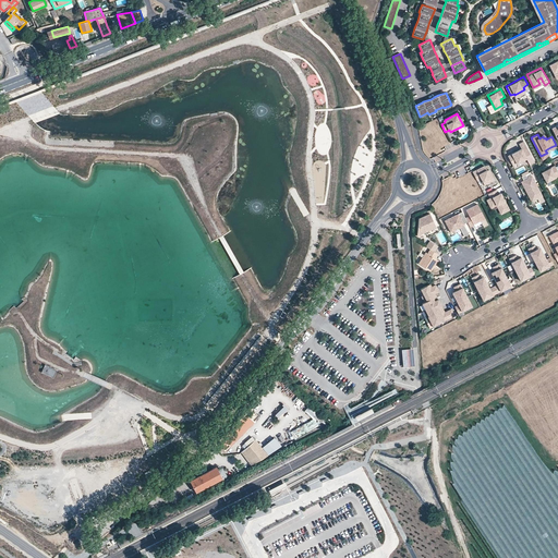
[(523,142),(519,144),(521,148),(508,155),(512,165),(526,158),(529,164),(534,161),(523,142)]
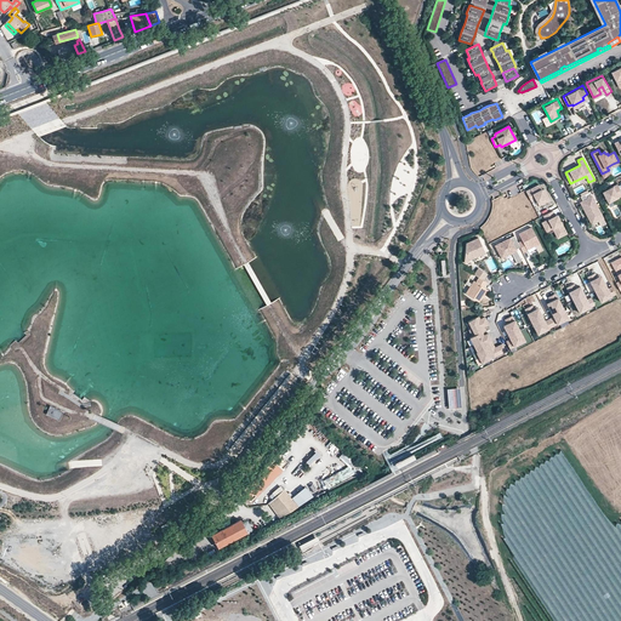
[(540,184),(527,192),(531,201),(535,199),(539,206),(548,201),(542,191),(540,184)]
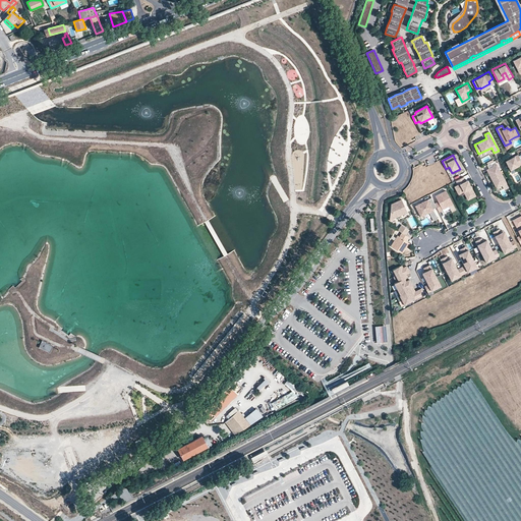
[(510,170),(520,164),(520,160),(518,155),(506,161),(510,170)]
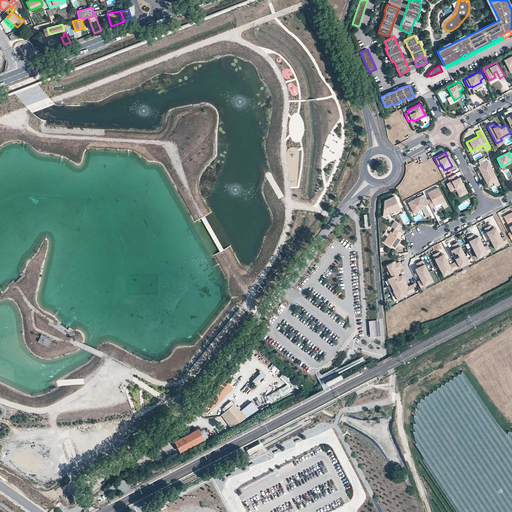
[(479,162),(480,165),(478,167),(484,178),(485,177),(487,180),(489,181),(490,183),(498,180),(488,161),(487,162),(486,158),(485,158),(479,162)]
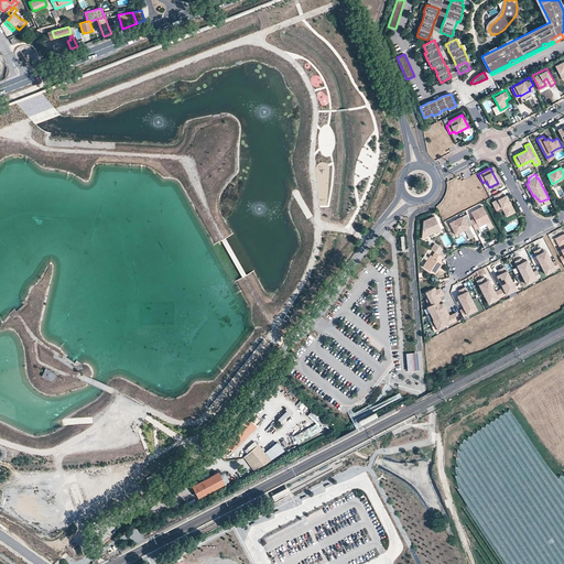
[(505,196),(502,192),(494,196),(496,201),(491,203),(495,208),(500,205),(501,208),(505,206),(508,213),(513,209),(507,195),(505,196)]
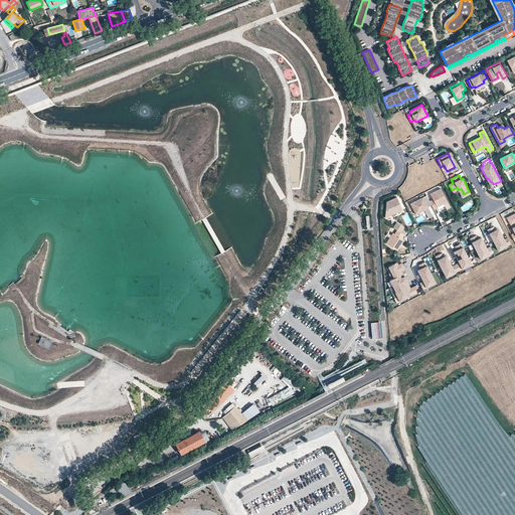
[(432,204),(434,209),(444,204),(447,209),(451,207),(441,188),(431,194),(433,199),(430,201),(431,202),(432,204)]
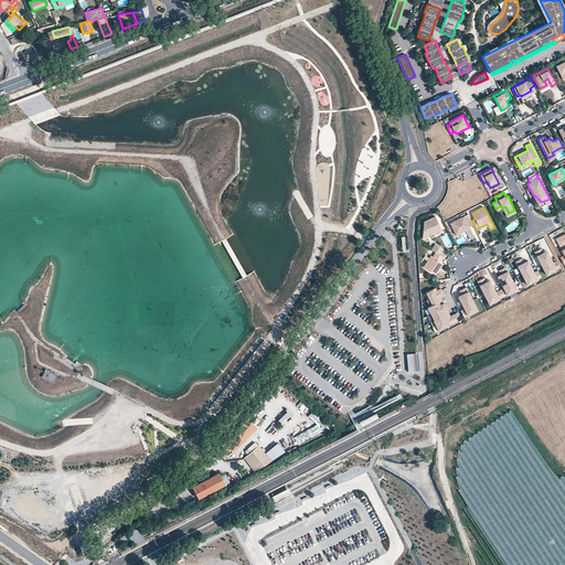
[(516,212),(514,210),(509,213),(505,206),(502,209),(507,216),(516,212)]
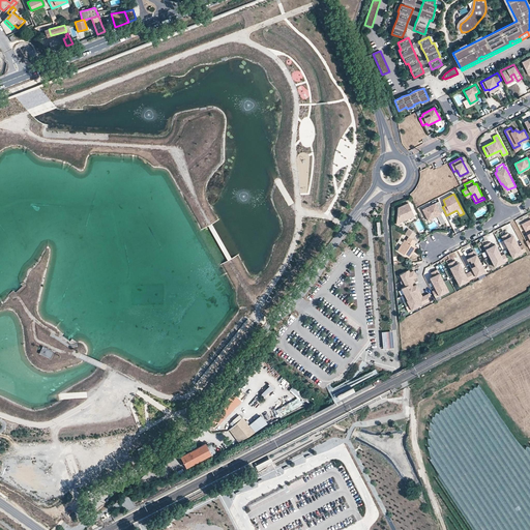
[(439,210),(443,208),(442,207),(439,201),(422,209),(428,221),(433,217),(432,215),(436,213),(437,215),(441,224),(445,222),(441,212),(439,210)]
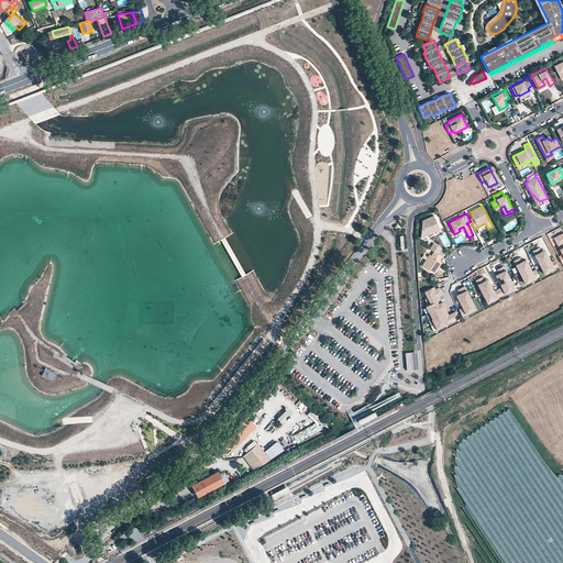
[(420,238),(440,229),(433,214),(422,220),(420,238)]
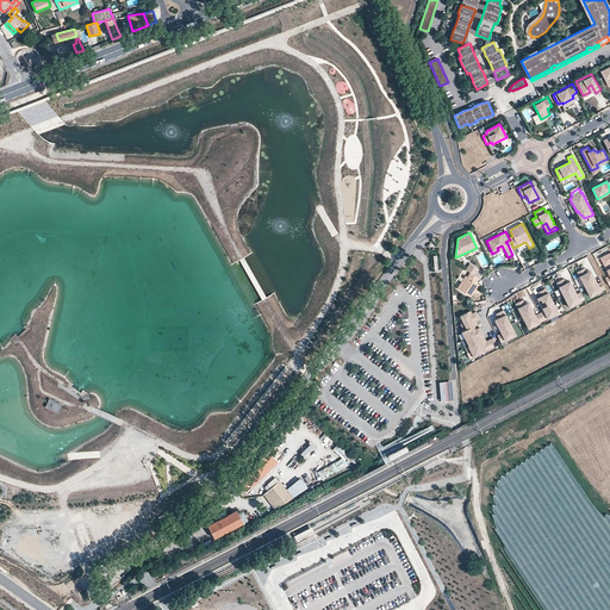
[(471,273),(474,275),(479,269),(470,263),(466,269),(471,273)]
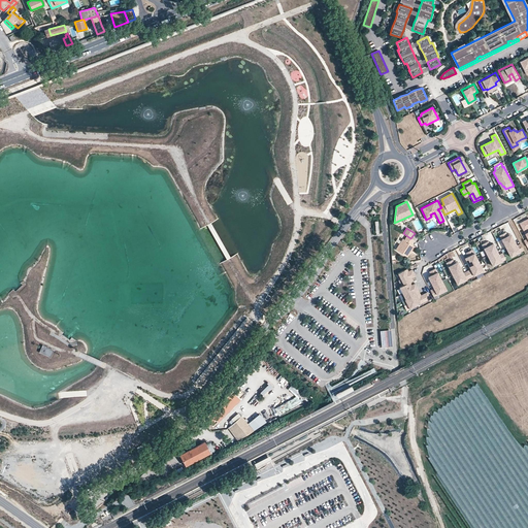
[(510,257),(524,250),(520,243),(517,245),(514,246),(513,244),(516,243),(512,236),(509,238),(508,235),(506,232),(500,235),(510,257)]
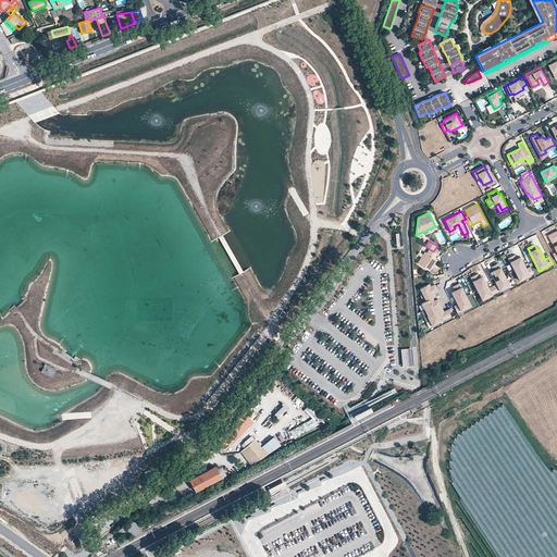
[(434,258),(436,254),(433,251),(430,249),(426,252),(425,251),(418,263),(429,271),(432,265),(436,259),(434,258)]
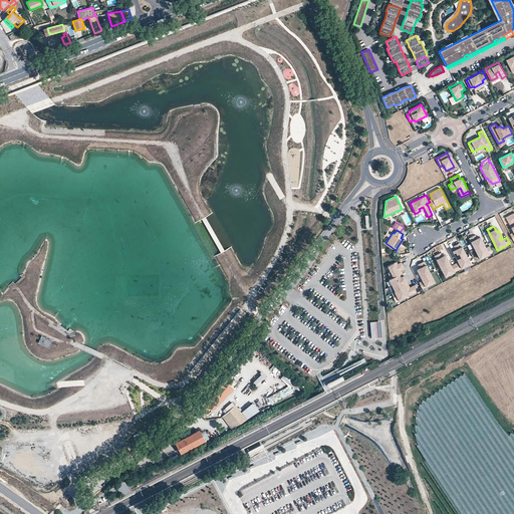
[(480,259),(492,252),(489,246),(486,248),(483,249),(482,247),(485,246),(481,239),(479,241),(478,238),(476,235),(469,238),(480,259)]
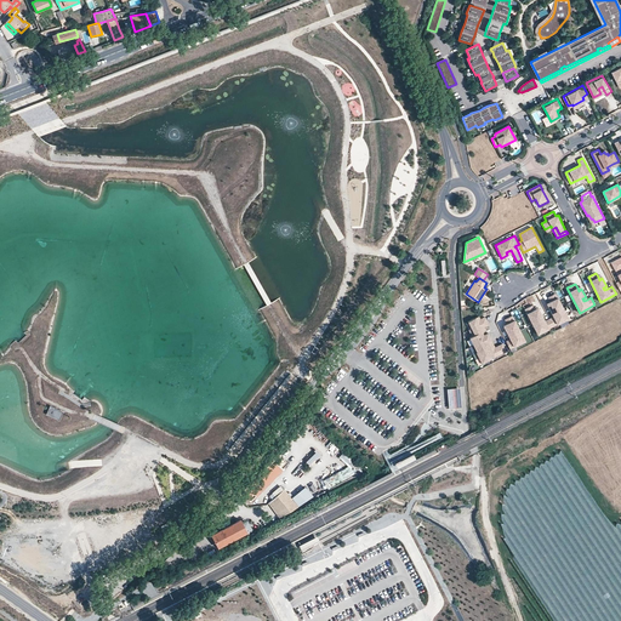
[(553,317),(550,319),(553,326),(568,319),(556,294),(547,297),(550,302),(551,305),(548,307),(552,314),(556,313),(557,315),(553,317)]
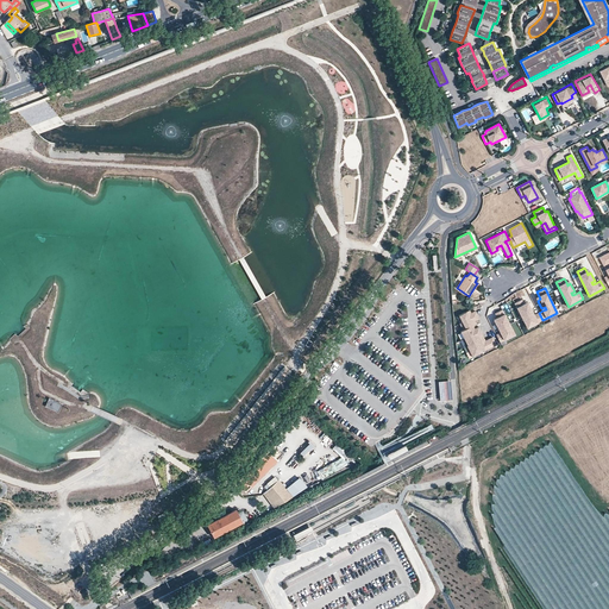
[(542,320),(539,313),(534,315),(532,316),(531,314),(533,313),(529,305),(526,306),(525,303),(522,300),(515,303),(527,328),(542,320)]
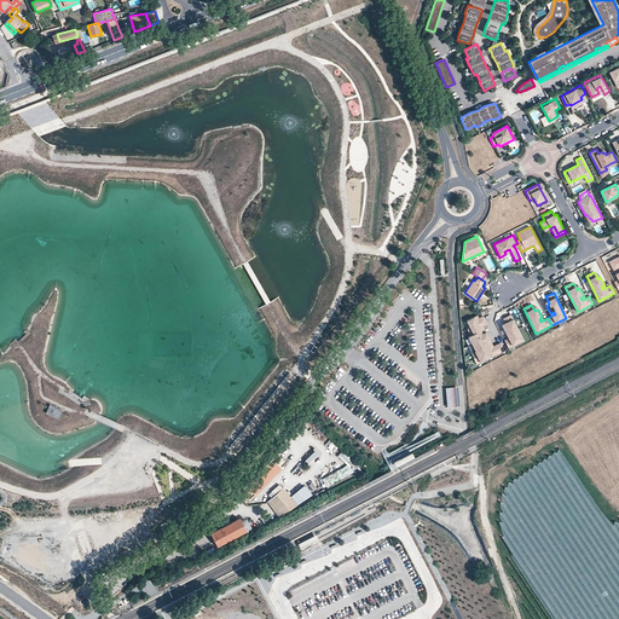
[(509,337),(505,339),(509,346),(524,339),(510,313),(503,318),(505,322),(507,325),(504,327),(508,334),(512,333),(513,335),(509,337)]
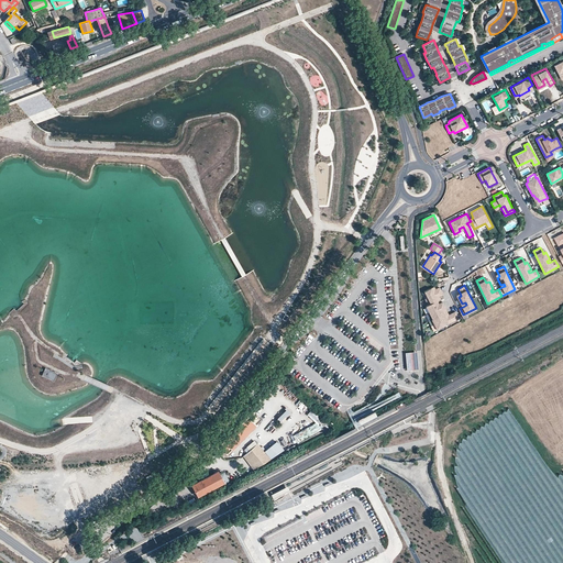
[(433,288),(432,286),(426,289),(429,295),(431,301),(429,302),(427,304),(430,310),(433,317),(431,318),(430,318),(432,323),(434,329),(446,322),(440,309),(444,308),(440,300),(437,302),(435,299),(439,298),(438,295),(441,293),(438,286),(433,288)]
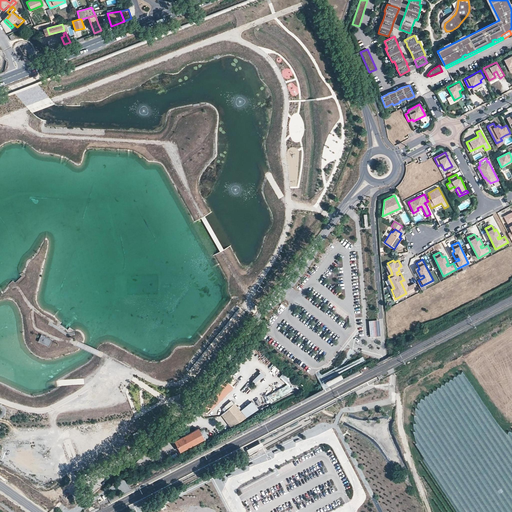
[(407,285),(404,280),(400,281),(406,293),(410,291),(407,285)]
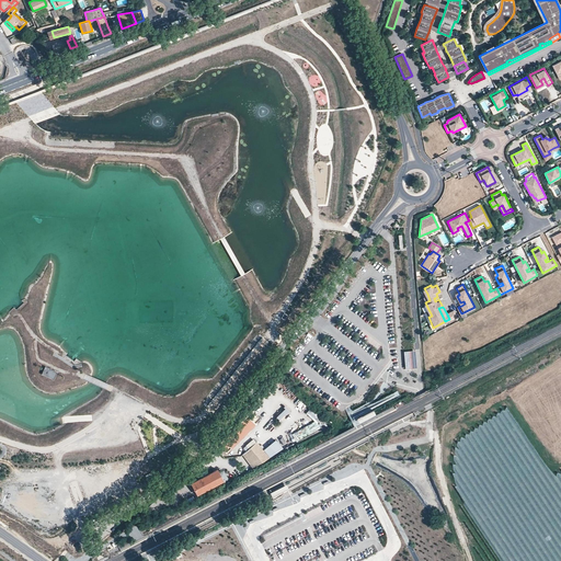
[(446,312),(449,319),(456,316),(453,309),(446,312)]
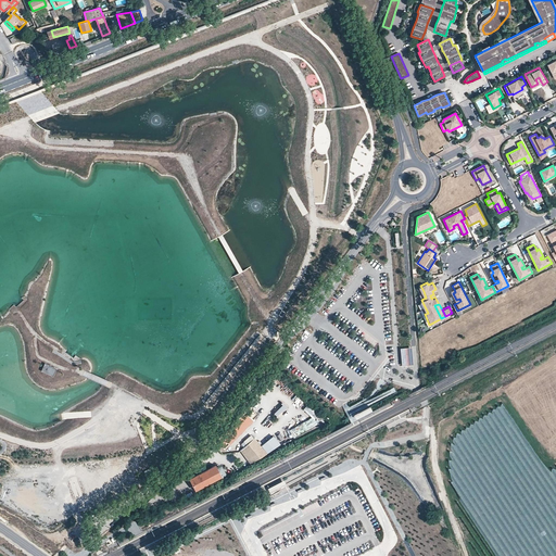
[(412,346),(399,346),(400,365),(413,364),(412,346)]
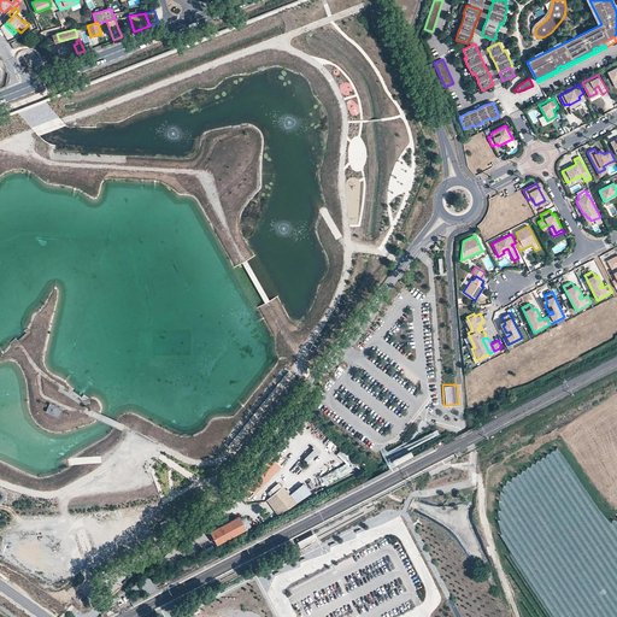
[(62,406),(48,400),(45,409),(58,415),(62,406)]
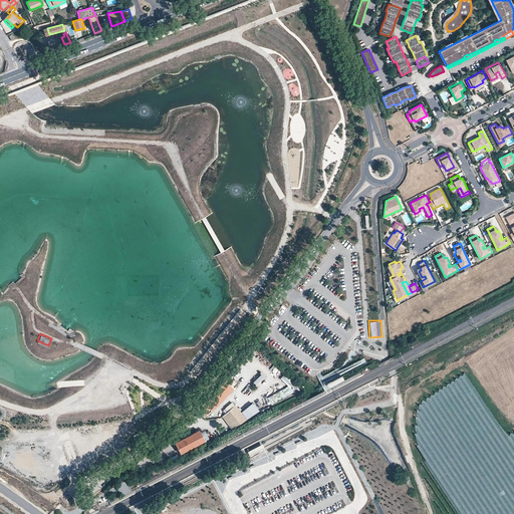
[(276,376),(281,370),(276,365),(271,371),(276,376)]
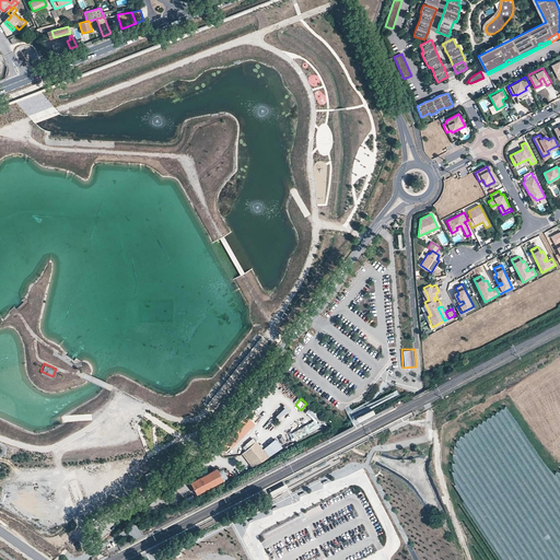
[(282,420),(290,412),(283,406),(276,415),(282,420)]
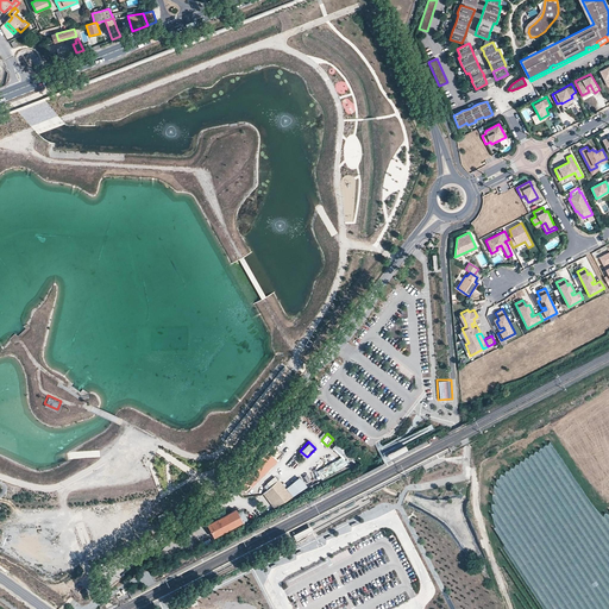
[(319,481),(350,464),(338,443),(333,445),(339,458),(314,471),(319,481)]
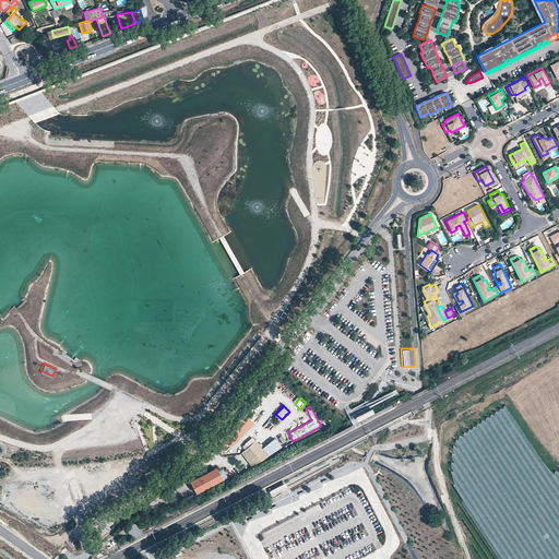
[(359,416),(356,418),(358,423),(376,414),(373,409),(359,416)]
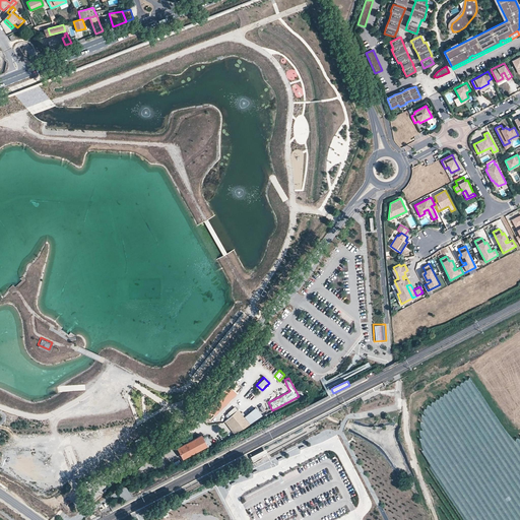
[(230,386),(203,412),(211,420),(238,393),(230,386)]
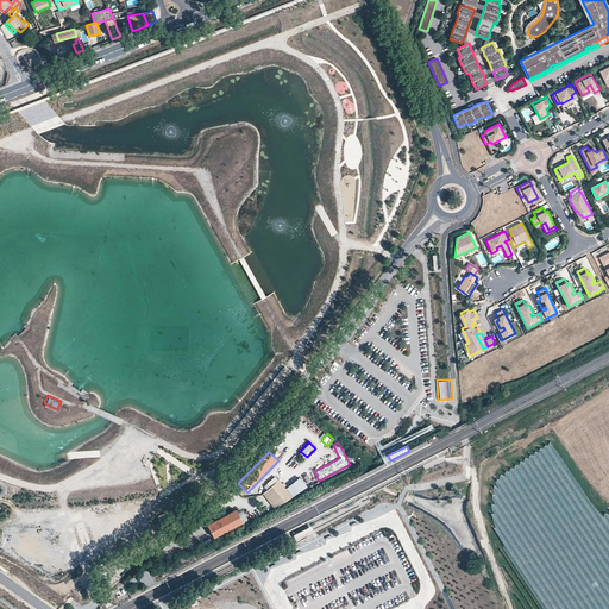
[(280,481),(263,494),(274,510),(308,488),(299,477),(287,488),(280,481)]
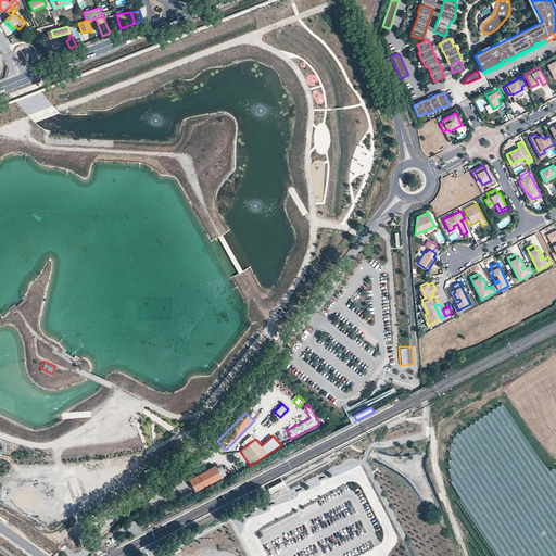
[(218,471),(216,467),(190,481),(197,492),(226,476),(222,469),(218,471)]
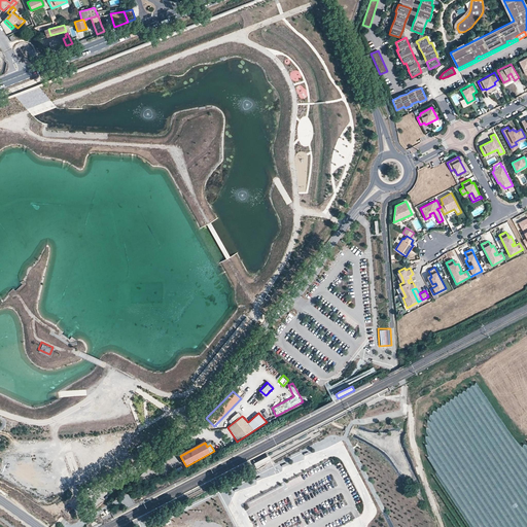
[(252,460),(255,466),(270,459),(268,455),(267,453),(252,460)]
